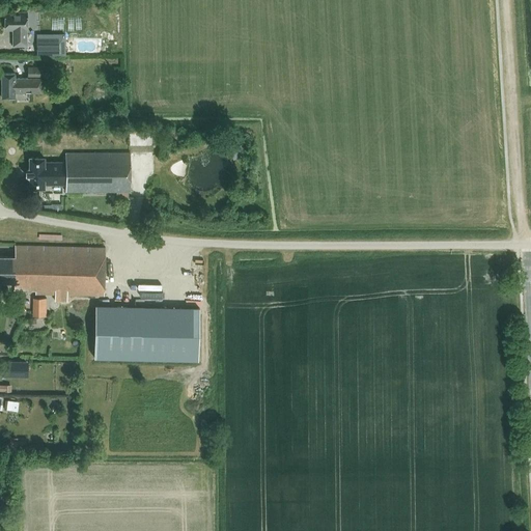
[(14,15),(5,15),(5,30),(14,30),(14,46),(26,46),(26,30),(27,30),(27,12),(14,12),(14,15)]
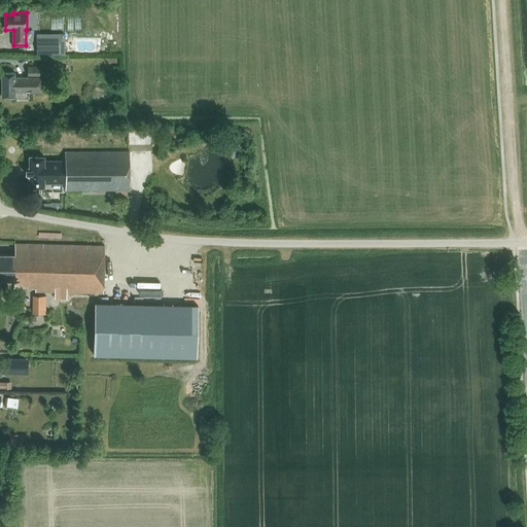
[(35,33),(35,56),(64,55),(64,33),(35,33)]
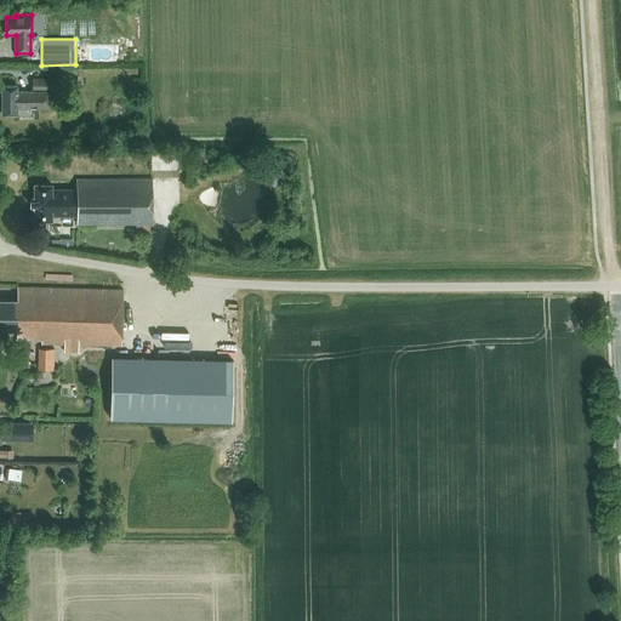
[(3,85),(3,114),(17,114),(17,108),(49,108),(49,92),(60,92),(60,79),(33,79),(32,91),(17,91),(17,85),(3,85)]
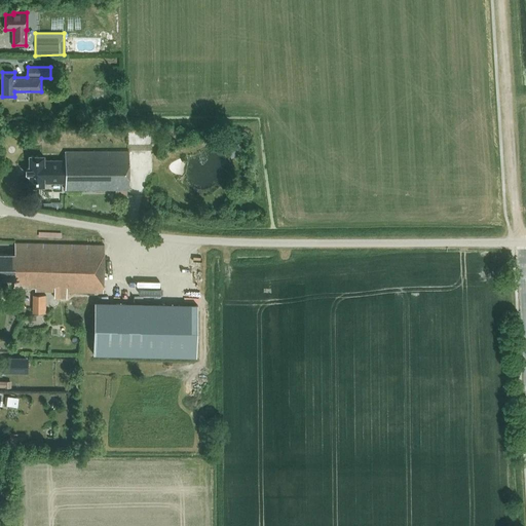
[(231,158),(245,153),(240,143),(227,148),(231,158)]
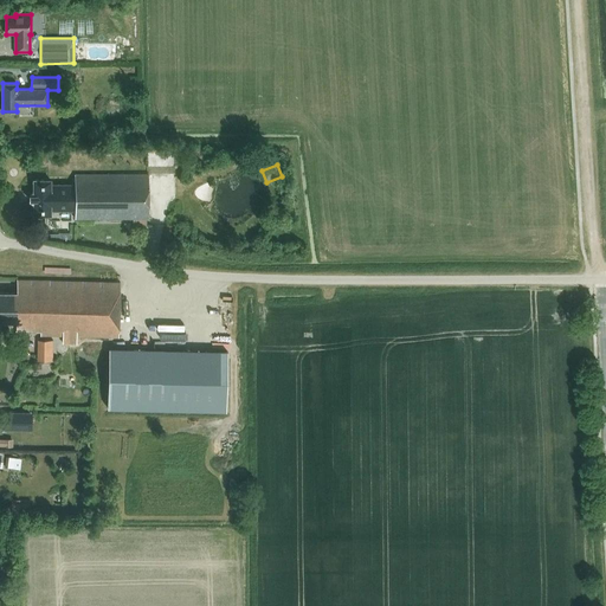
[(75,219),(149,219),(149,174),(75,174),(75,185),(51,185),(51,180),(33,180),(33,192),(30,195),(30,200),(33,204),(33,216),(51,216),(51,211),(75,211),(75,219)]
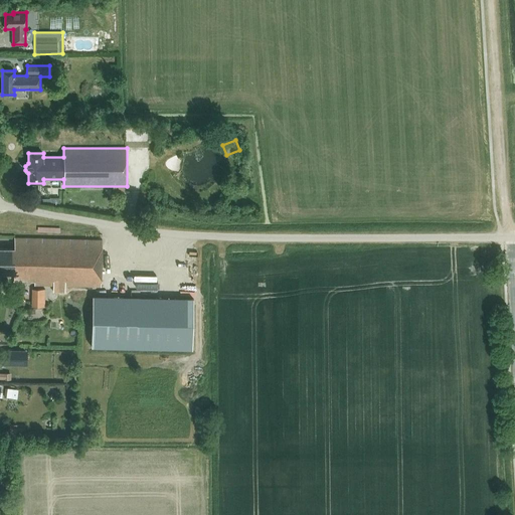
[(34,286),(101,288),(103,240),(14,238),(14,249),(0,248),(0,273),(14,274),(13,281),(34,282),(34,286)]
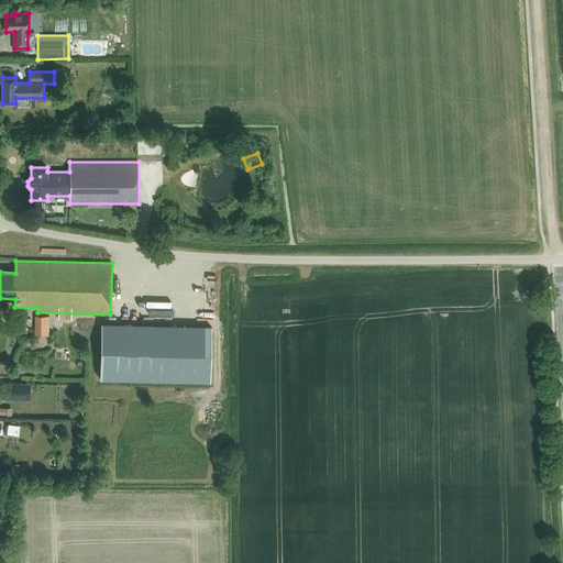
[(50,335),(50,316),(35,316),(35,335),(50,335)]
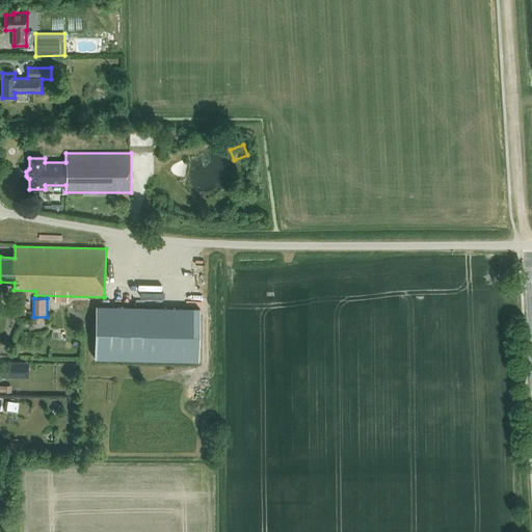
[(96,304),(95,357),(200,360),(201,307),(96,304)]
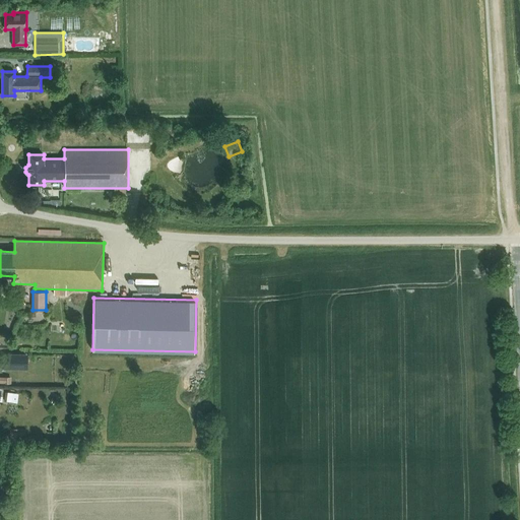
[(2,355),(2,370),(26,370),(26,355),(2,355)]
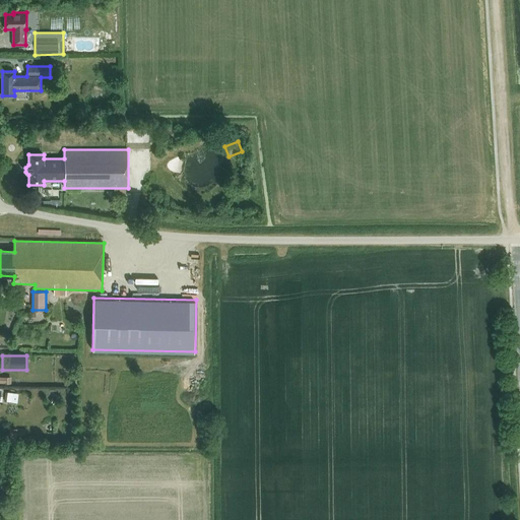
[(18,394),(5,392),(4,401),(6,401),(17,403),(18,394)]
